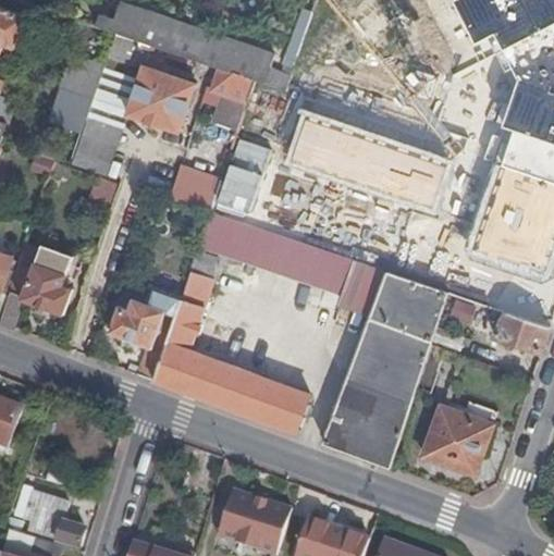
[(261,82),(266,70),(271,53),(119,0),(111,19),(97,14),(94,24),(115,32),(140,40),(211,64),(254,79),(261,82)]
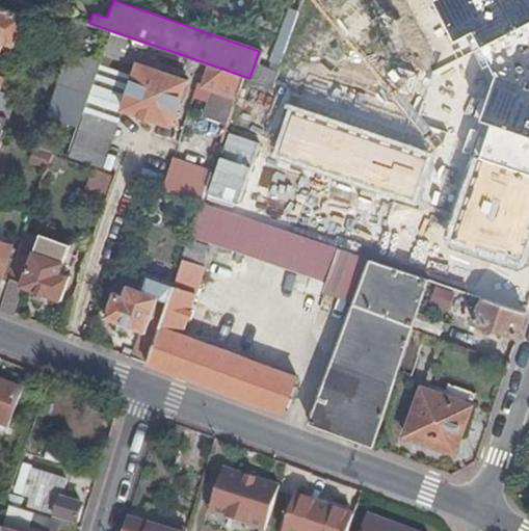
[(285,11),(294,14),(296,6),(287,3),(285,11)]
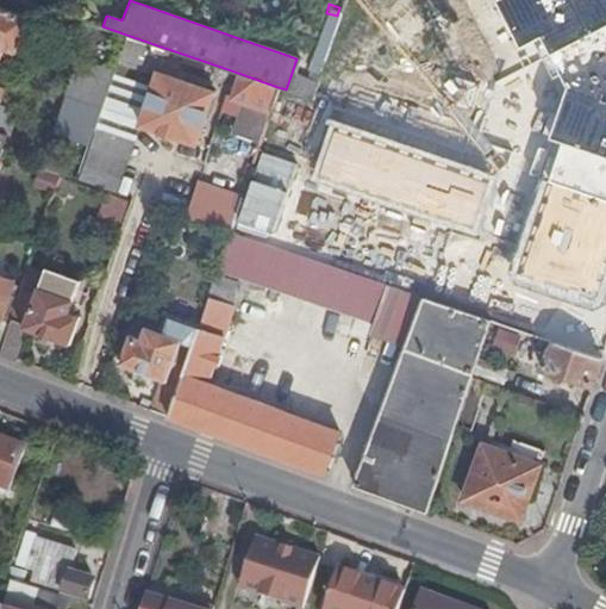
[(25,16),(0,6),(0,61),(2,62),(6,50),(14,53),(25,16)]
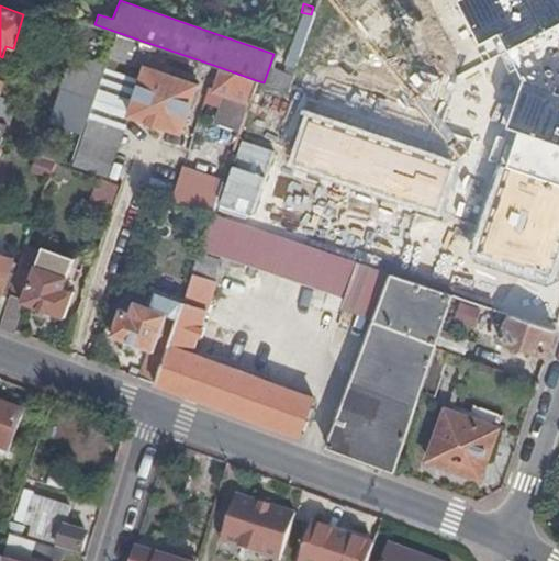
[(264,82),(284,89),(301,43),(311,14),(301,12),(278,74),(268,70),(264,82)]
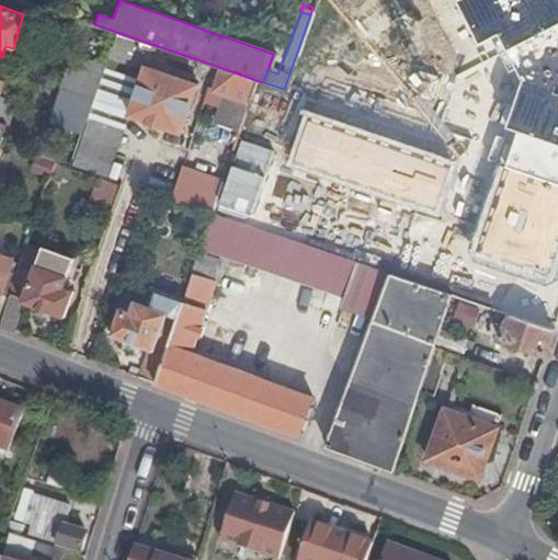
[(141,41),(116,32),(110,54),(134,61),(141,41)]
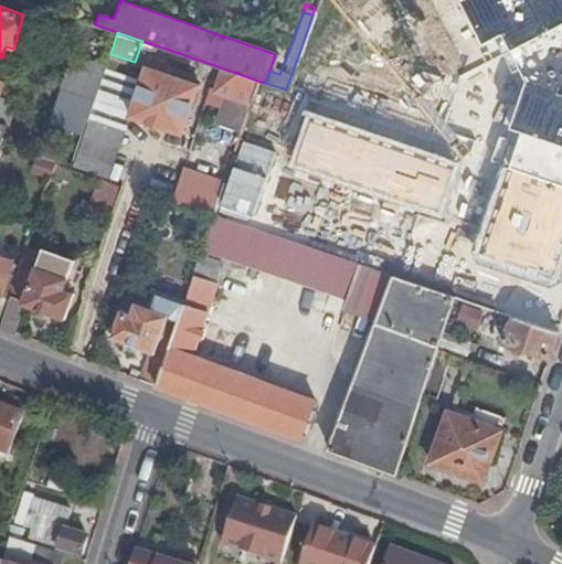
[(95,98),(106,64),(72,53),(61,87),(95,98)]
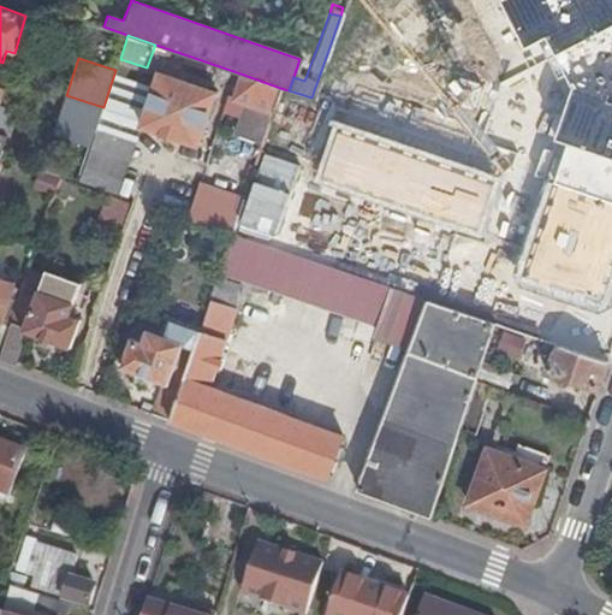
[(578,105),(572,120),(611,134),(611,74),(584,64),(570,101),(578,105)]
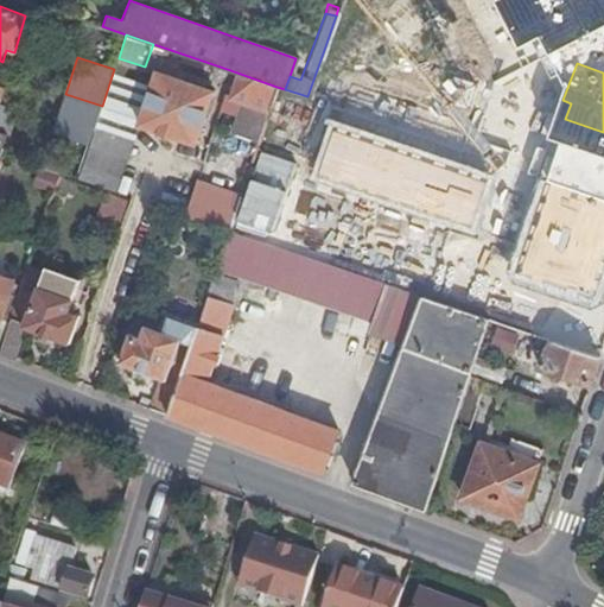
[(213,90),(156,70),(139,124),(194,144),(213,90)]
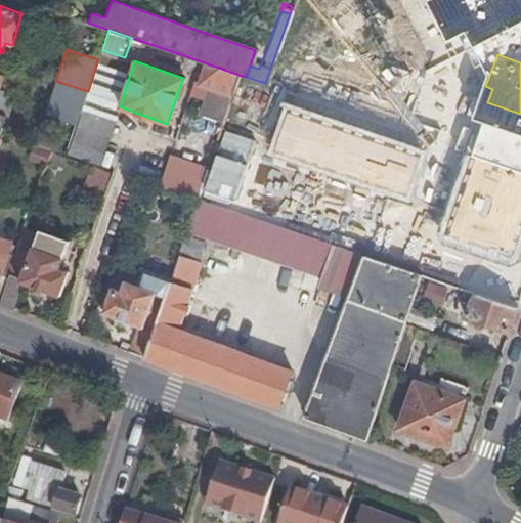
[(239,75),(199,60),(190,84),(218,92),(205,131),(217,136),(239,75)]
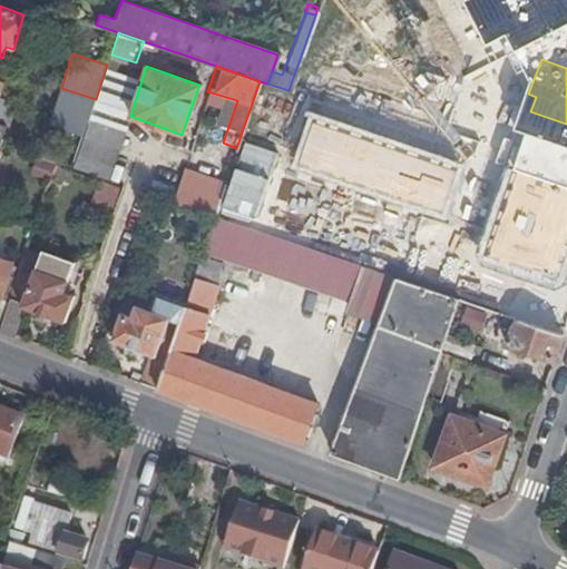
[(89,118),(96,99),(61,88),(50,121),(85,133),(89,118)]
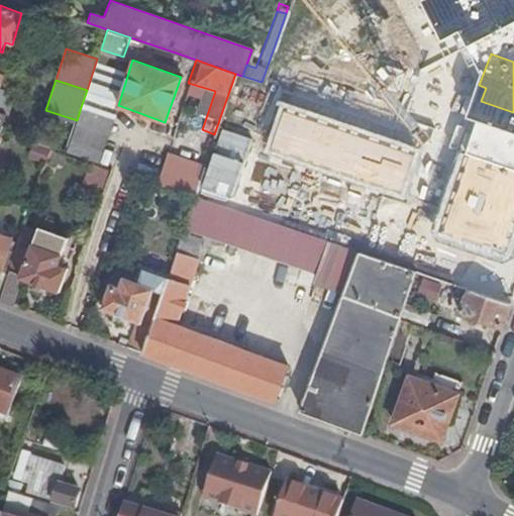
[(427,135),(432,118),(381,104),(377,120),(427,135)]
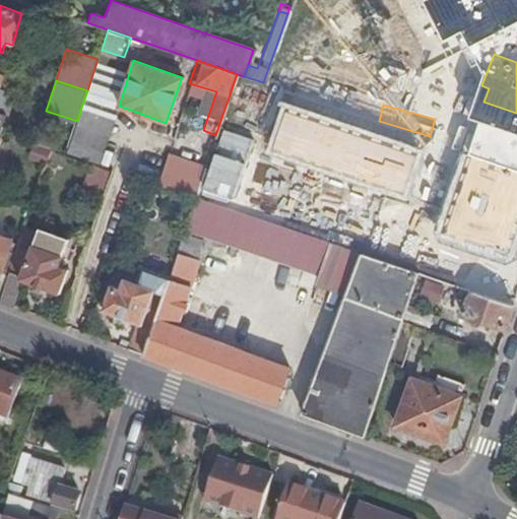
[(114,119),(81,108),(77,121),(76,124),(109,134),(114,119)]
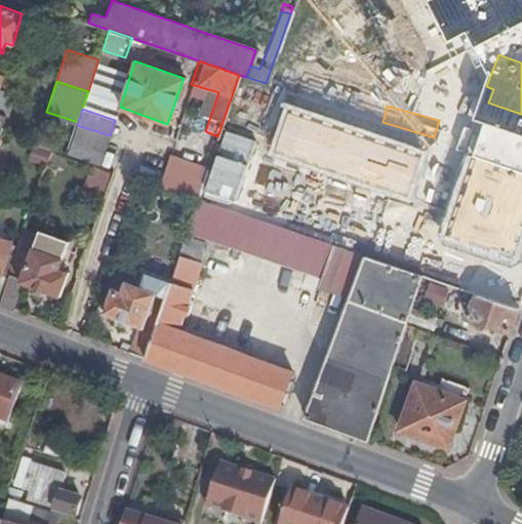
[(521,169),(521,139),(471,121),(462,148),(521,169)]
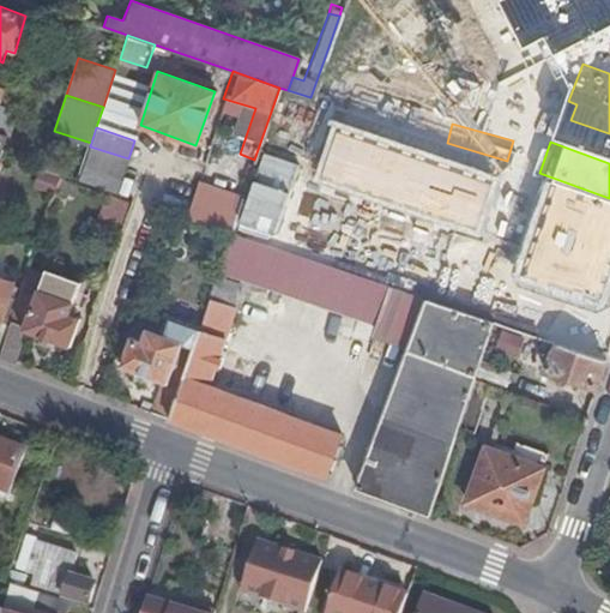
[(124,174),(84,162),(77,180),(116,193),(124,174)]
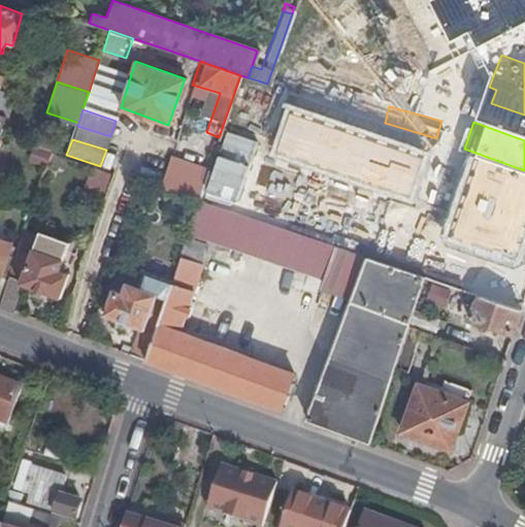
[(43,165),(48,151),(32,145),(27,160),(43,165)]
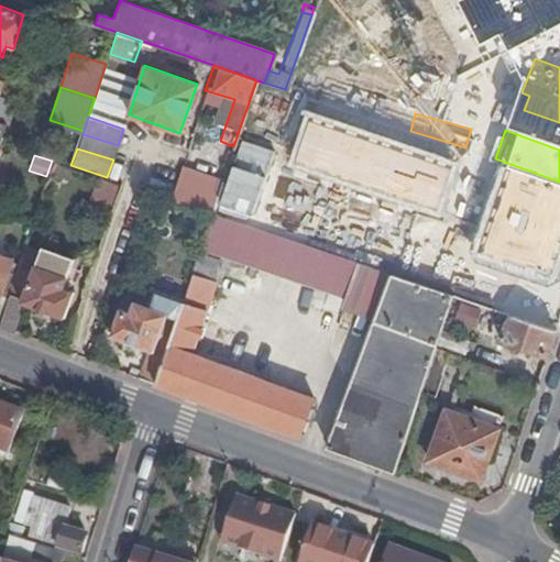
[(211,213),(221,184),(196,176),(186,205),(211,213)]
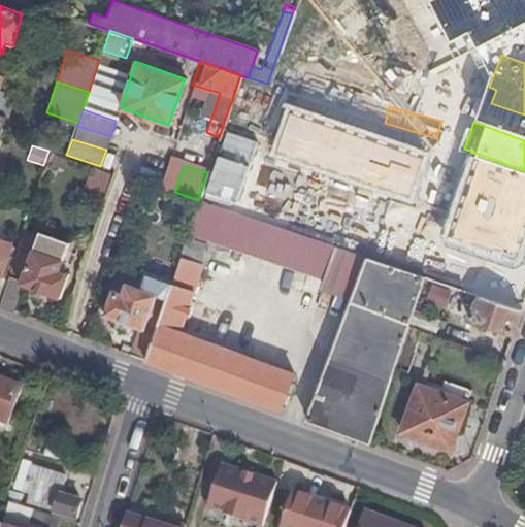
[(84,186),(104,193),(110,173),(90,166),(84,186)]
